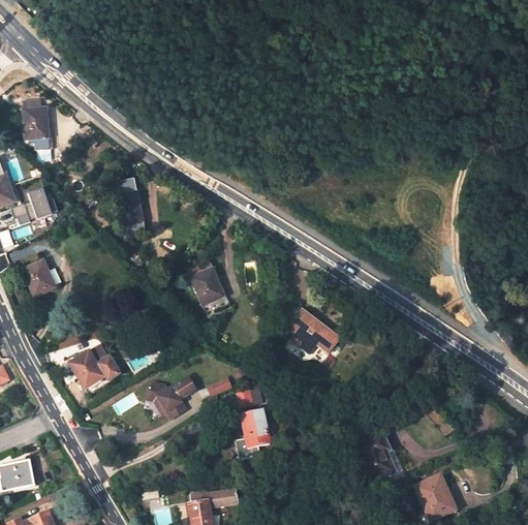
[(24,107),(26,136),(29,136),(29,141),(35,141),(36,148),(55,147),(54,134),(49,135),(47,105),(42,105),(41,98),(25,99),(26,107),(24,107)]
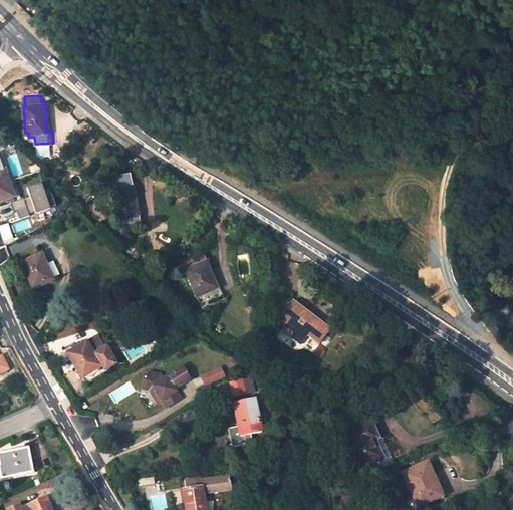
[(0,198),(15,194),(9,176),(8,176),(4,167),(0,155),(0,198)]
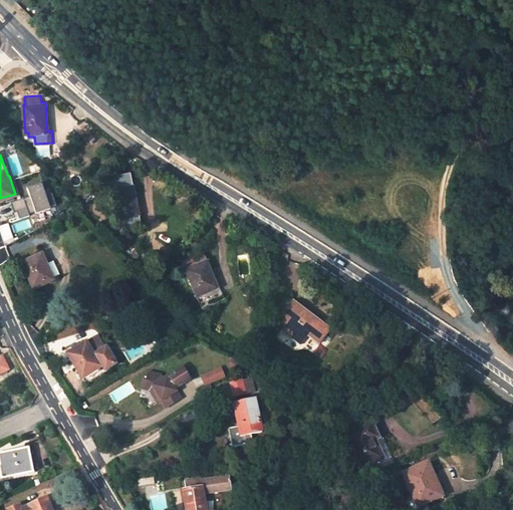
[(139,213),(131,172),(108,176),(117,217),(139,213)]
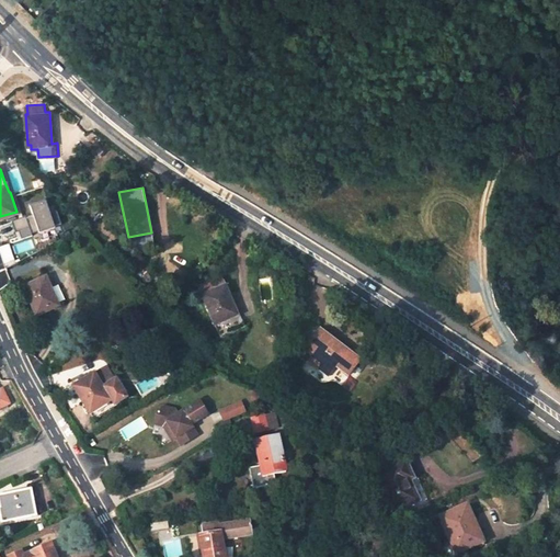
[(63,220),(57,207),(50,209),(46,195),(30,201),(33,211),(12,218),(16,229),(20,228),(22,236),(33,232),(33,230),(63,220)]
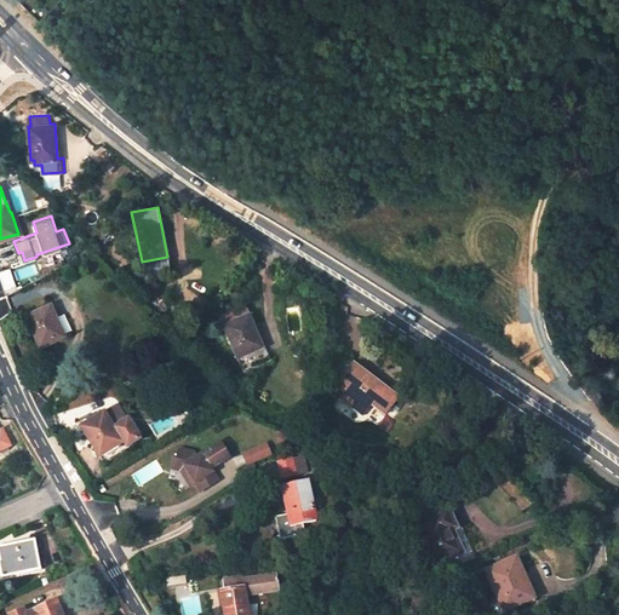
[(221,312),(244,366),(268,355),(245,302),(221,312)]
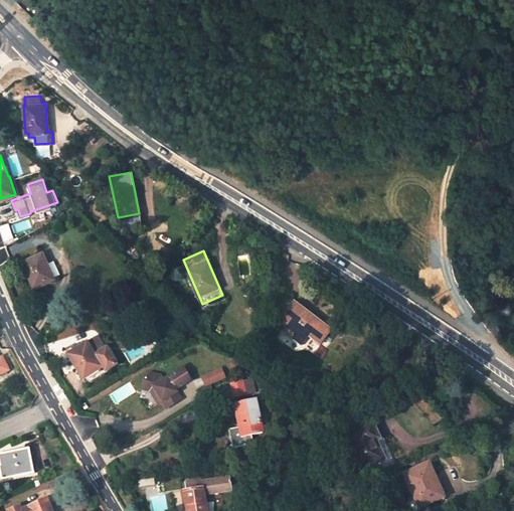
[(54,276),(42,251),(22,261),(34,286),(54,276)]
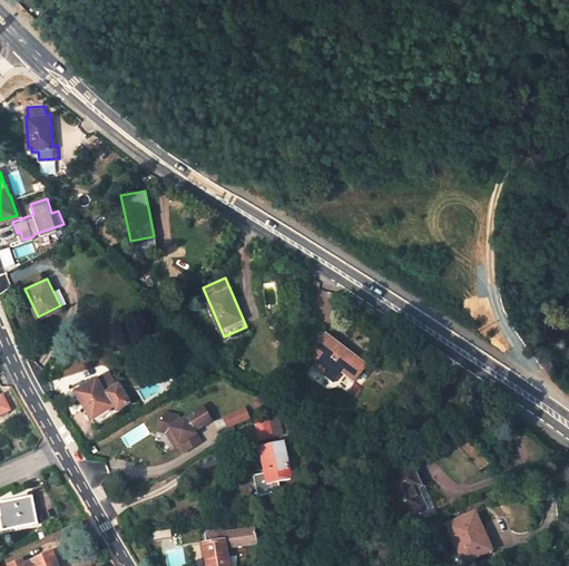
[(315,363),(333,378),(341,367),(354,377),(365,361),(326,331),(311,352),(320,358),(315,363)]
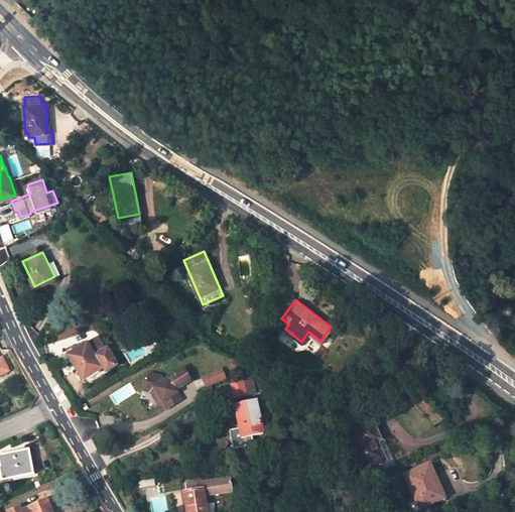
[(69,351),(88,381),(118,363),(99,332),(69,351)]
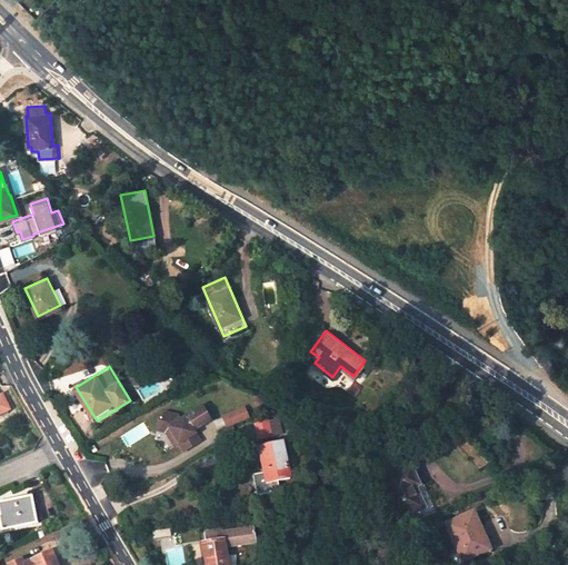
[(0,409),(10,405),(3,390),(0,392),(0,409)]
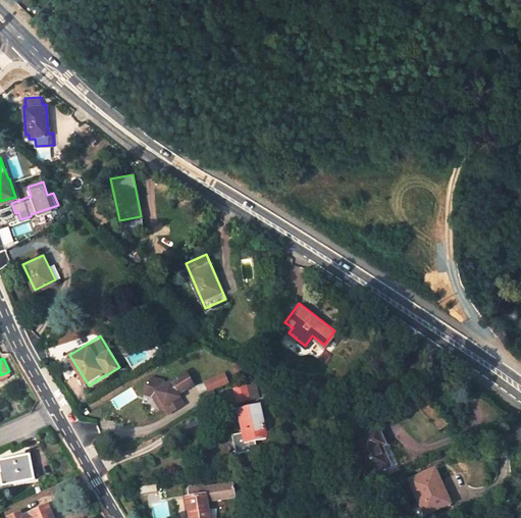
[(154,397),(159,404),(163,402),(168,410),(184,401),(177,391),(193,380),(186,368),(165,379),(163,375),(151,372),(146,376),(145,384),(154,386),(158,394),(154,397)]
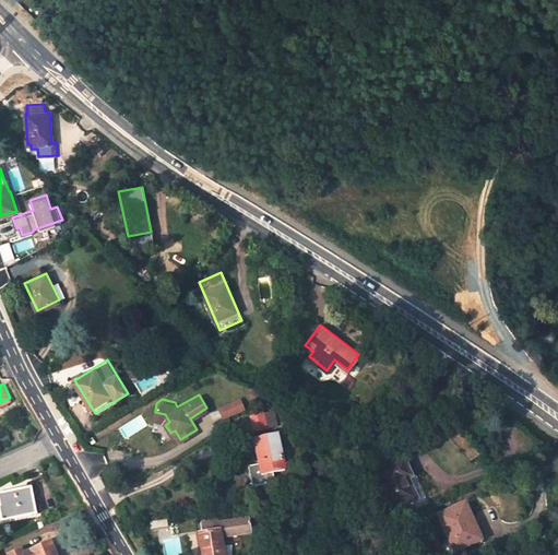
[(229,414),(246,408),(241,396),(216,405),(224,424),(232,421),(229,414)]
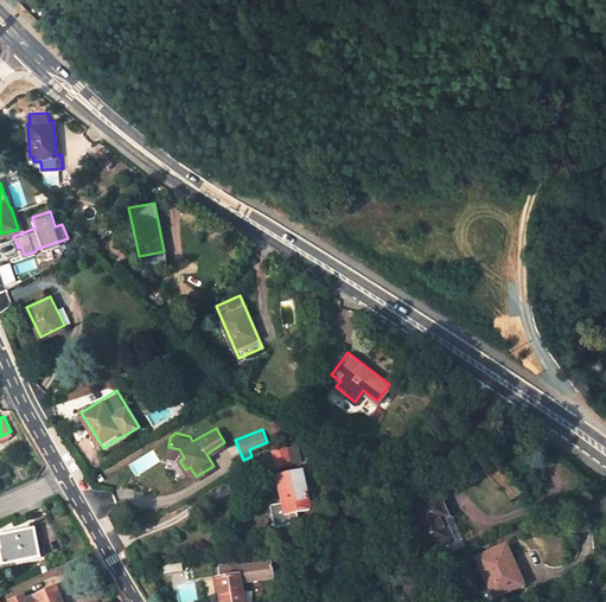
[(285,434),(268,441),(275,458),(292,450),(285,434)]
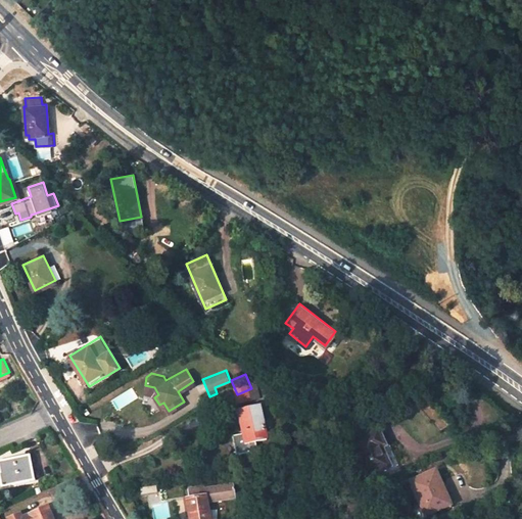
[(144,390),(150,392),(151,392),(154,397),(158,394),(154,387),(145,385),(144,390)]
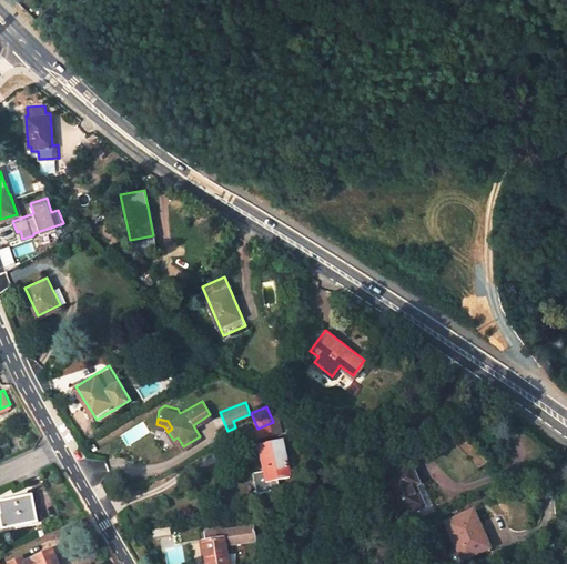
[(289,472),(281,439),(259,443),(263,467),(255,470),(260,489),(280,484),(277,474),(289,472)]
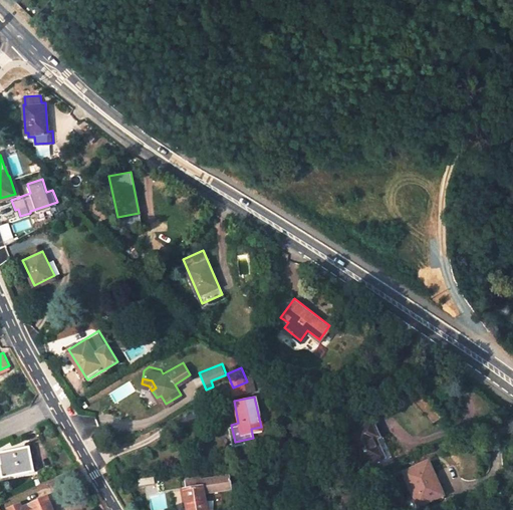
[(344,431),(359,465),(383,455),(375,436),(378,435),(371,419),(344,431)]
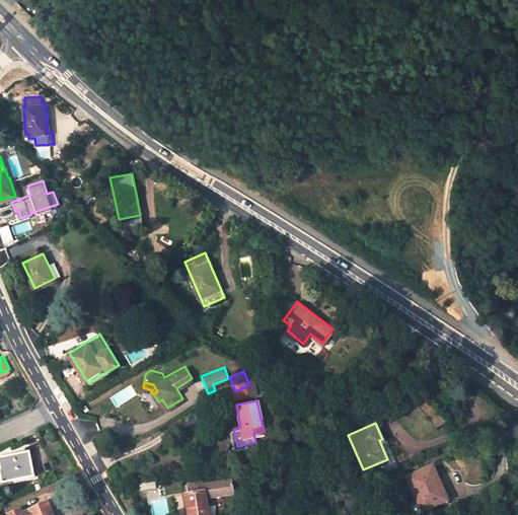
[(34,473),(29,449),(0,454),(0,458),(4,479),(34,473)]
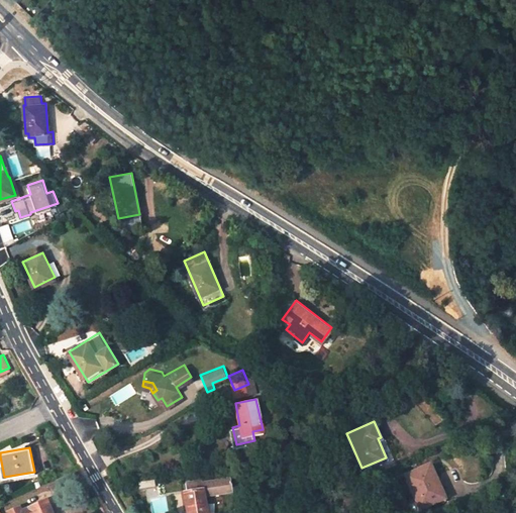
[(445,494),(431,460),(406,473),(420,506),(445,494)]
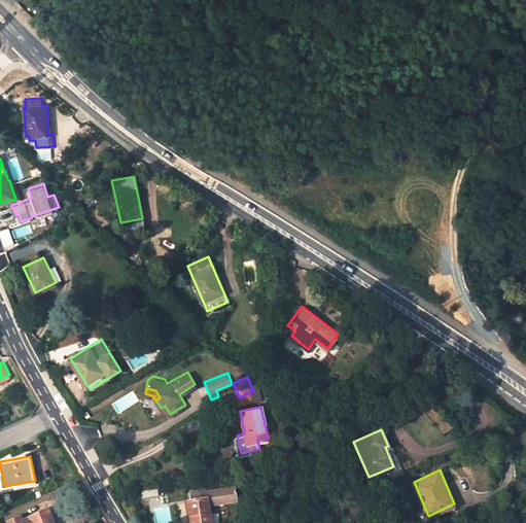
[(207,487),(189,489),(190,498),(188,499),(191,522),(211,522),(213,522),(210,502),(239,497),(237,484),(207,489),(207,487)]
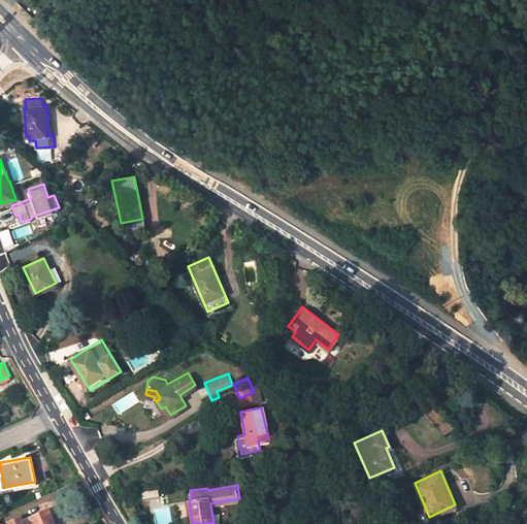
[(55,523),(48,509),(23,519),(21,516),(9,520),(10,523),(55,523)]
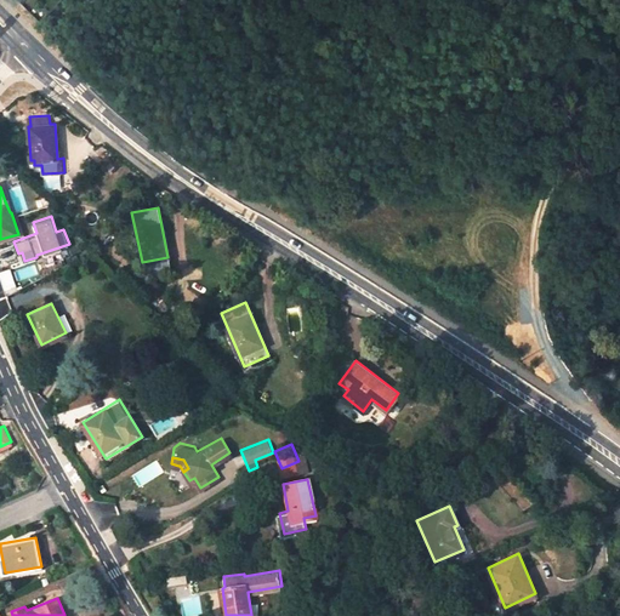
[(293,605),(283,608),(284,615),(303,615),(310,615),(307,605),(293,608),(293,605)]
